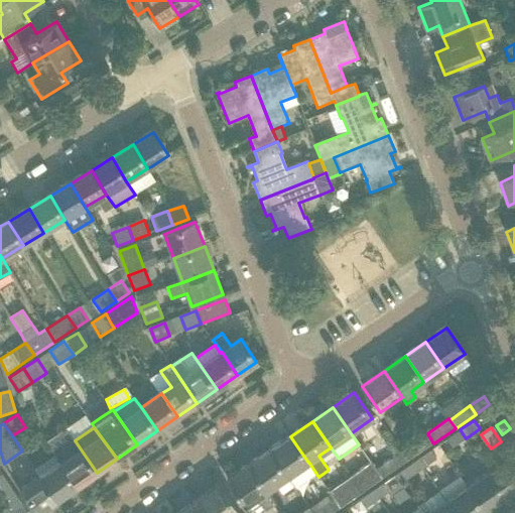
[(466,438),(460,429),(446,439),(452,447),(466,438)]
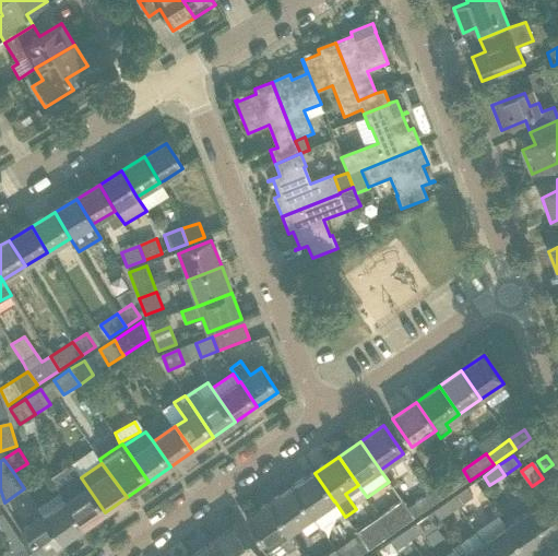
[(463,470),(435,489),(442,499),(470,481),(463,470)]
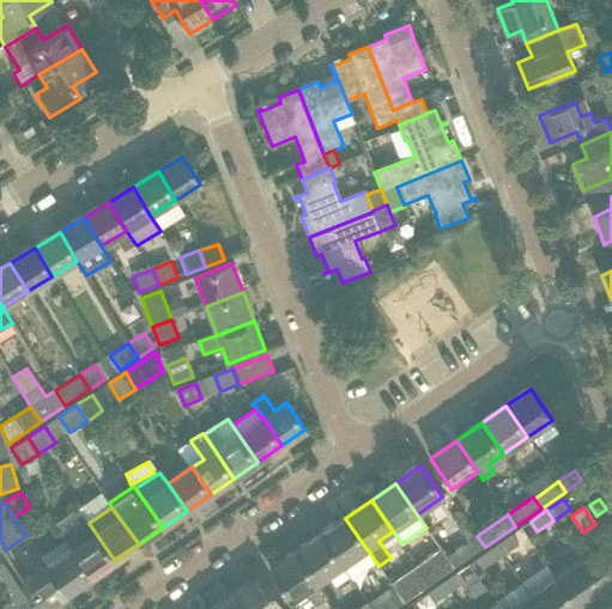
[(345,518),(321,535),(343,565),(353,580),(377,564),(367,548),(367,549),(345,518)]
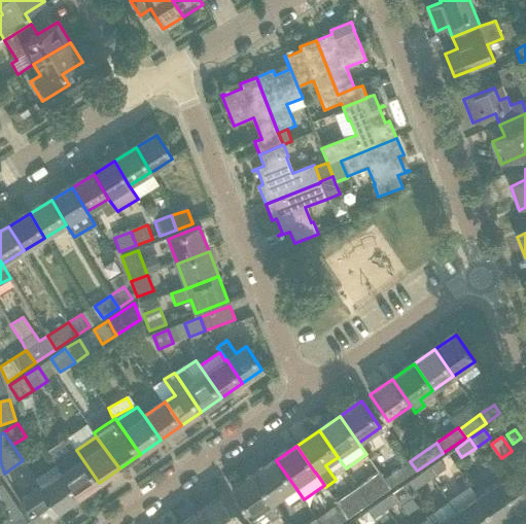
[(99,483),(76,450),(56,464),(62,473),(78,497),(99,483)]
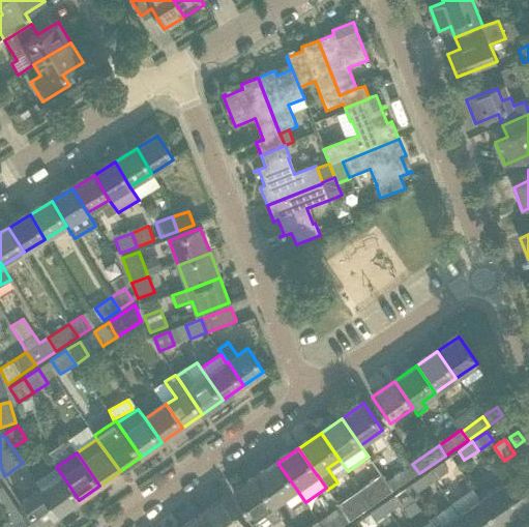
[(408,458),(401,463),(405,469),(401,472),(407,481),(419,473),(412,464),(408,458)]
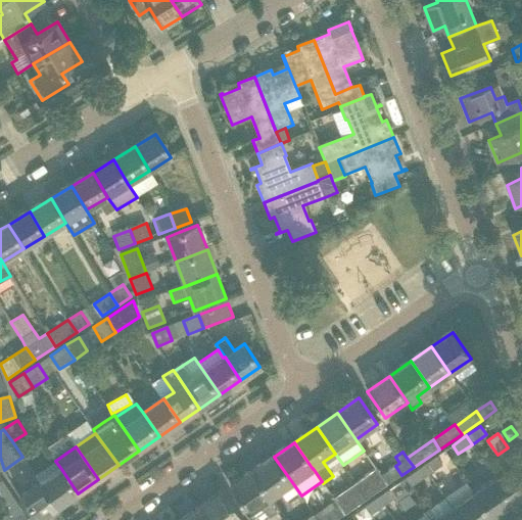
[(369,474),(356,483),(367,500),(387,485),(381,476),(367,456),(359,461),(369,474)]
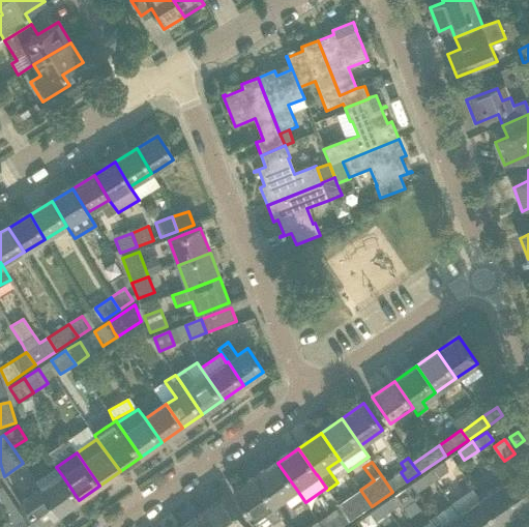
[(303,499),(296,489),(277,463),(256,478),(283,518),(284,517),(274,504),(285,497),(291,507),(303,499)]
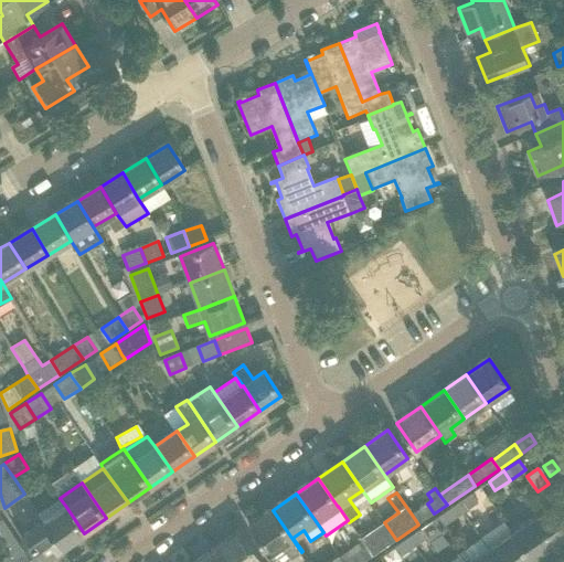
[(456,504),(463,512),(478,502),(471,494),(456,504)]
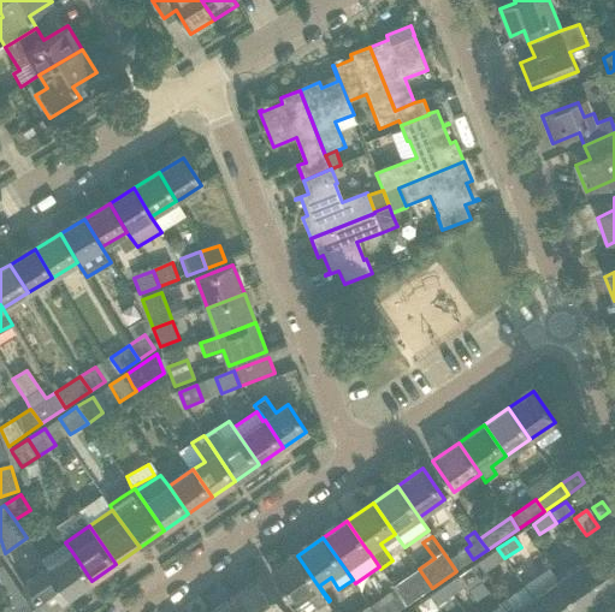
[(614,550),(610,544),(591,557),(584,562),(605,592),(614,584),(614,550)]
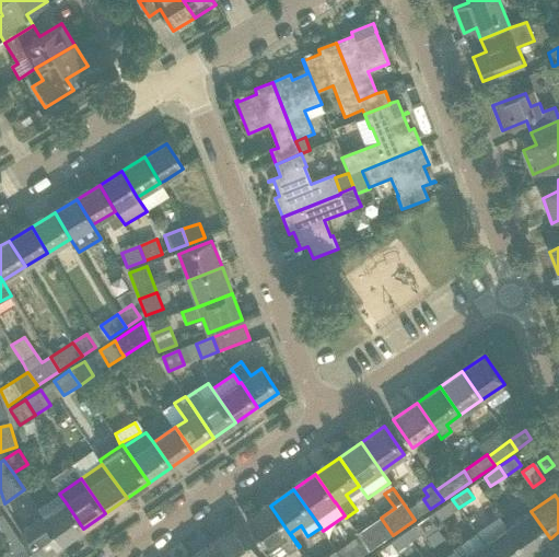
[(423,499),(408,510),(415,520),(430,509),(423,499)]
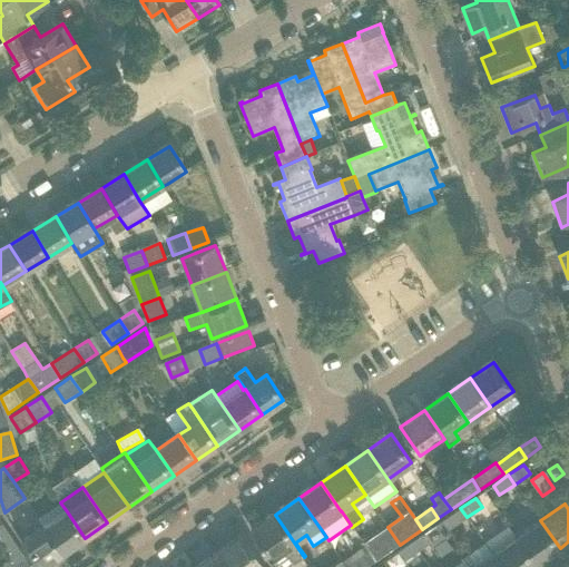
[(467,517),(460,508),(437,525),(442,535),(467,517)]
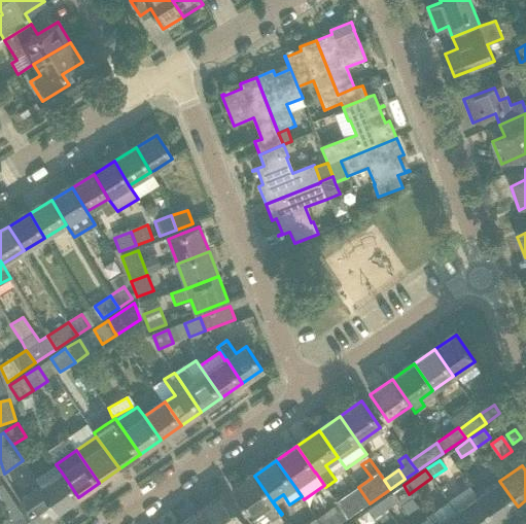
[(62,473),(40,487),(58,511),(78,497),(62,473)]
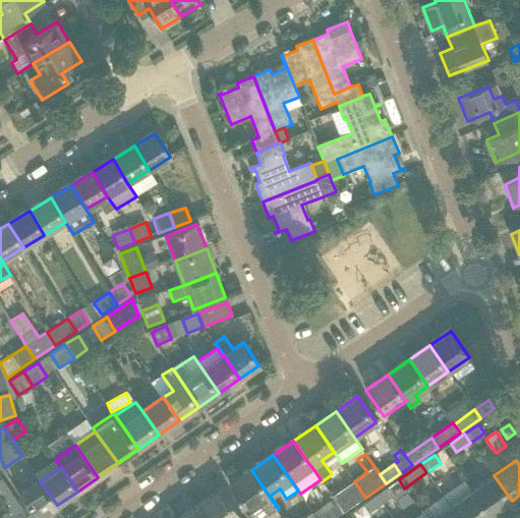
[(278,509),(251,470),(229,484),(251,517),(253,517),(265,509),(269,515),(278,509)]
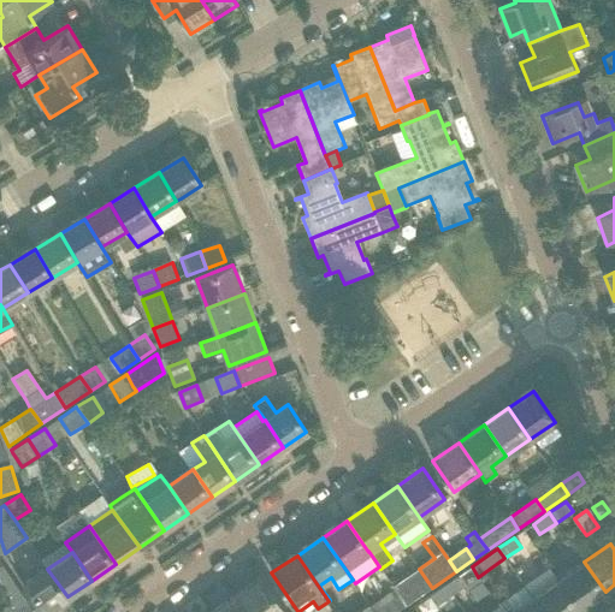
[(584,562),(557,580),(579,610),(605,592),(584,562)]
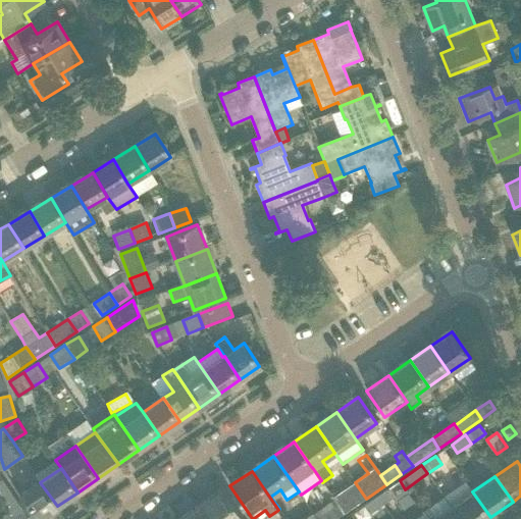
[(2,480),(0,480),(0,496),(1,500),(12,496),(2,480)]
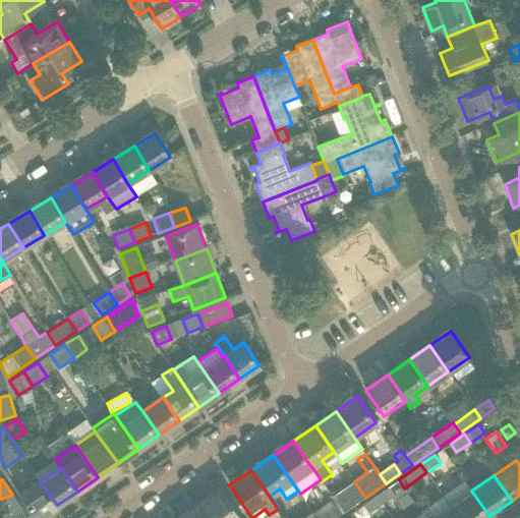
[(399,479),(377,495),(383,503),(394,496),(396,500),(407,492),(404,488),(399,479)]
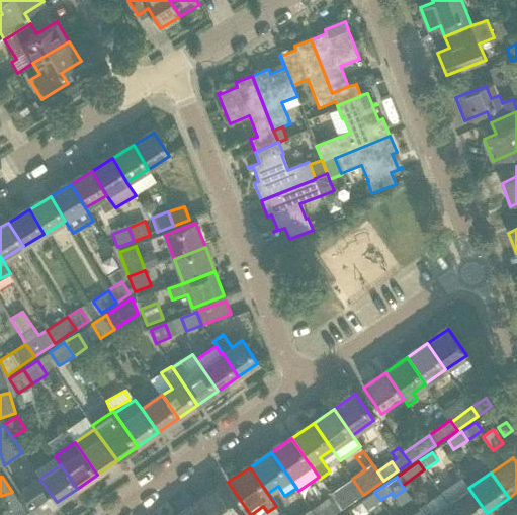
[(57,502),(39,479),(19,493),(33,514),(39,514),(57,502)]
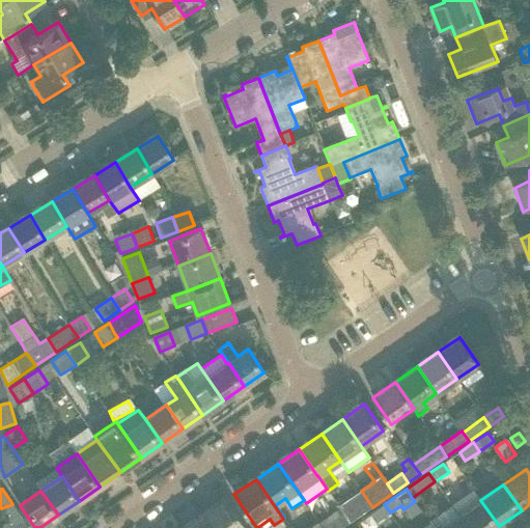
[(361,491),(339,506),(341,508),(351,523),(372,507),(361,491)]
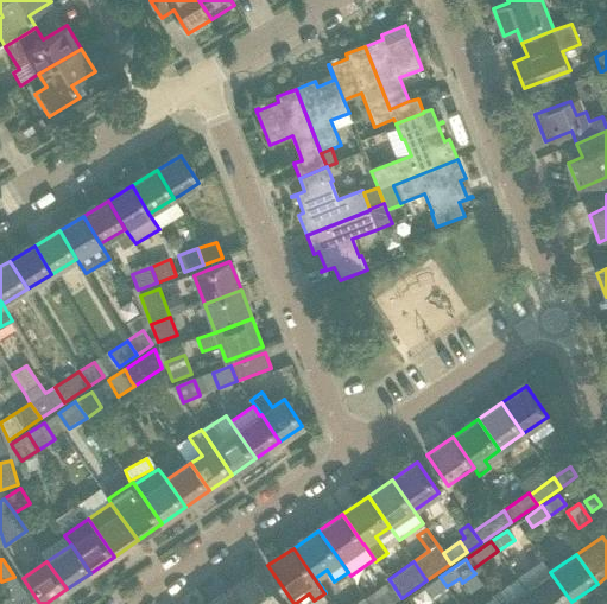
[(279,603),(271,592),(258,572),(234,589),(244,603),(279,603)]
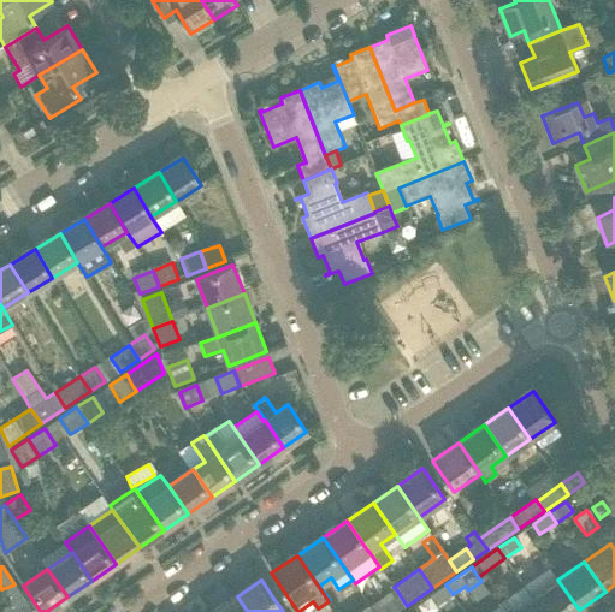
[(577,611),(579,610),(557,580),(532,598),(540,611),(577,611)]
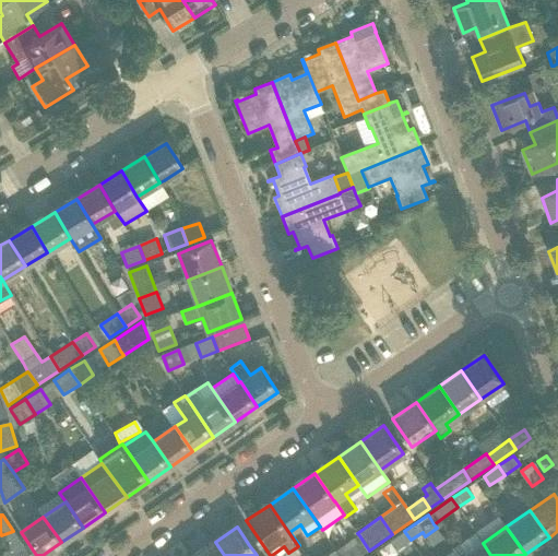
[(437,528),(425,536),(431,545),(443,537),(437,528)]
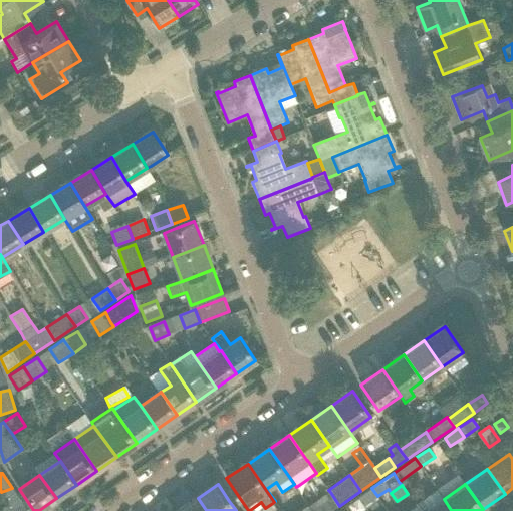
[(377,496),(371,488),(358,498),(364,506),(377,496)]
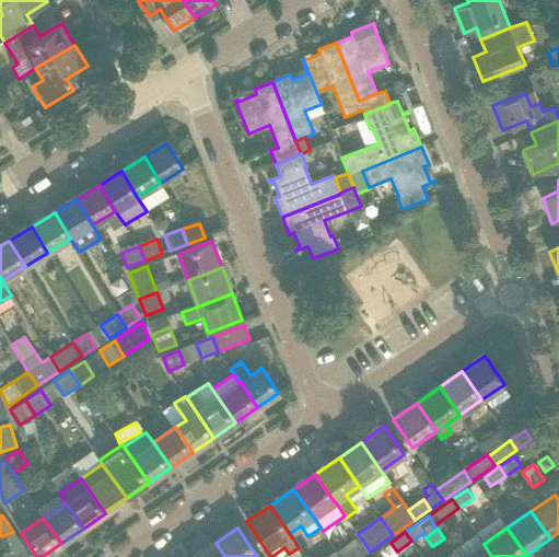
[(16,536),(3,541),(8,556),(19,556),(27,553),(16,536)]
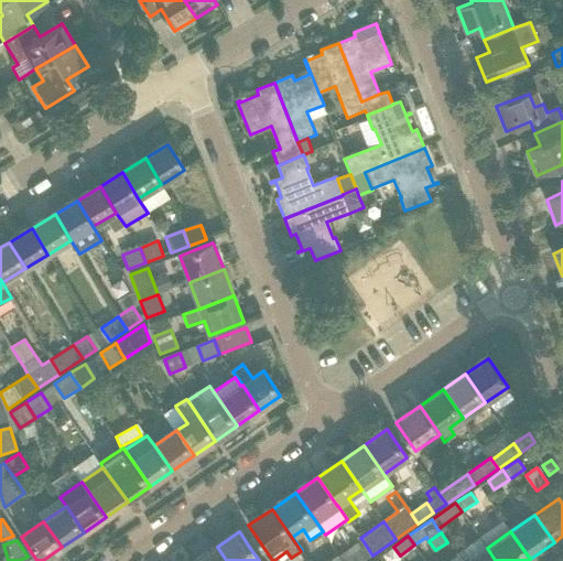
[(363,540),(340,557),(343,560),(365,560),(372,556),(363,540)]
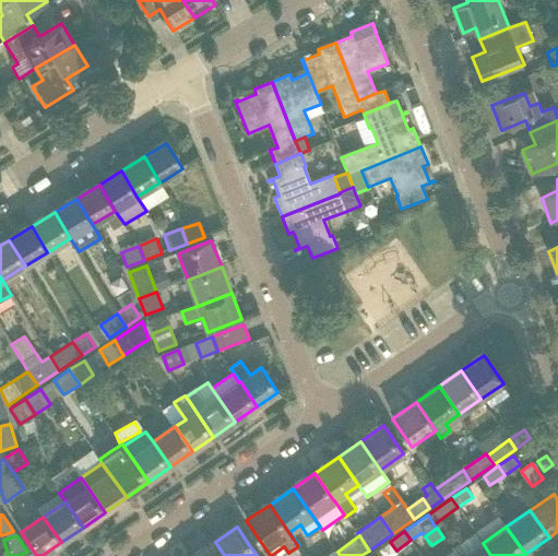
[(224,555),(215,542),(197,555),(224,555)]
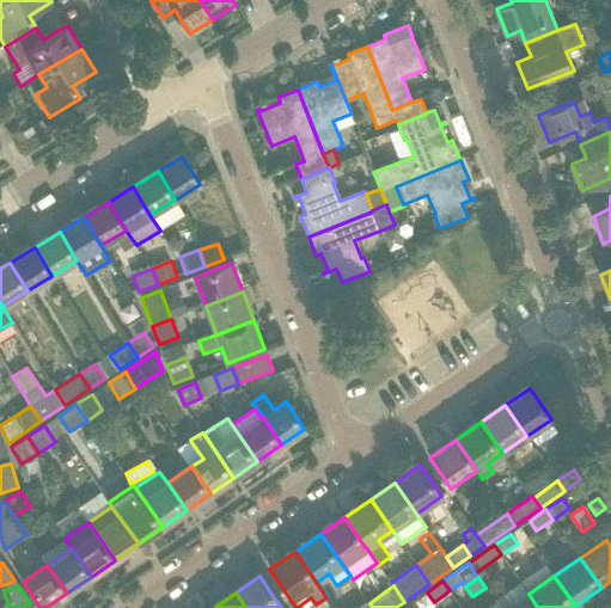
[(537,607),(529,594),(508,607),(537,607)]
